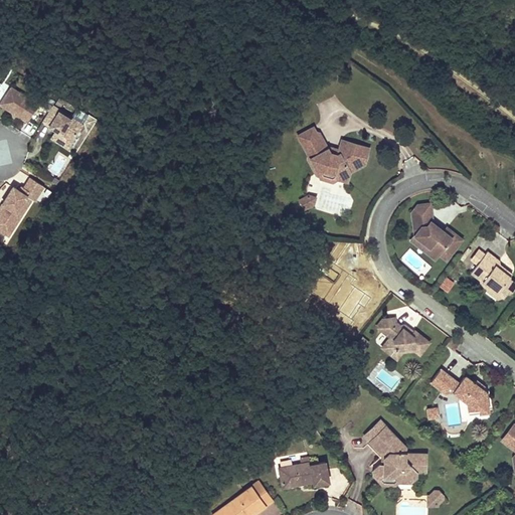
[(38,105),(10,88),(0,103),(0,105),(12,112),(16,112),(17,116),(27,122),(38,105)]
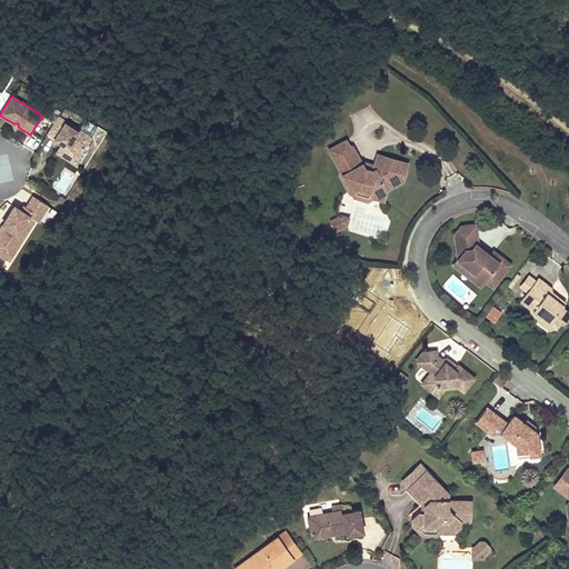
[(89,140),(91,137),(58,116),(46,135),(55,140),(56,138),(63,142),(62,145),(57,153),(73,163),(79,156),(89,140)]
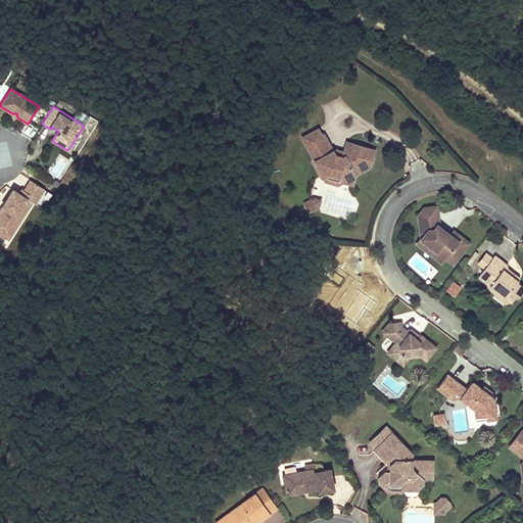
[(320,124),(303,132),(307,139),(324,131),(320,124)]
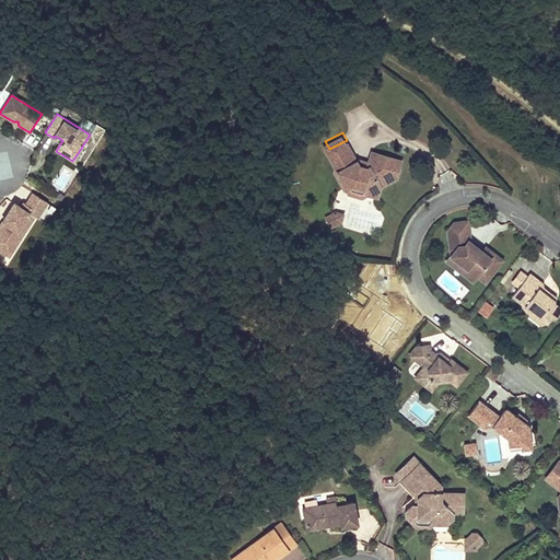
[(94,142),(88,138),(78,153),(84,158),(94,142)]
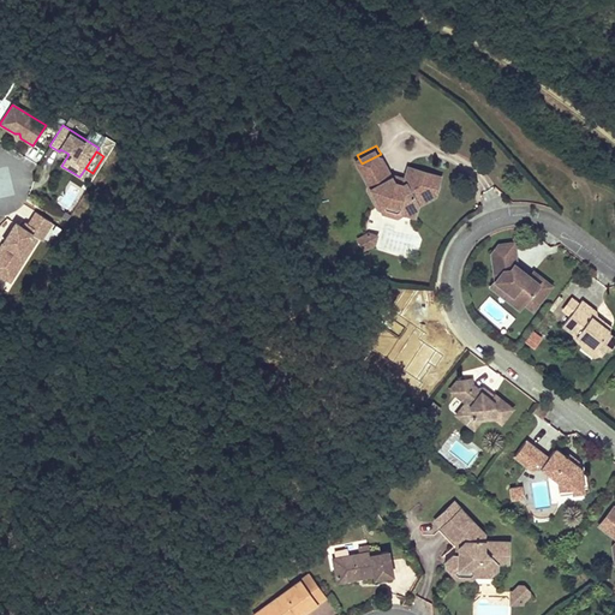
[(410,161),(406,172),(405,174),(406,177),(405,178),(395,175),(393,171),(383,153),(381,154),(362,163),(371,181),(369,184),(378,201),(381,201),(387,197),(400,201),(404,207),(416,210),(418,199),(436,190),(442,171),(410,161)]
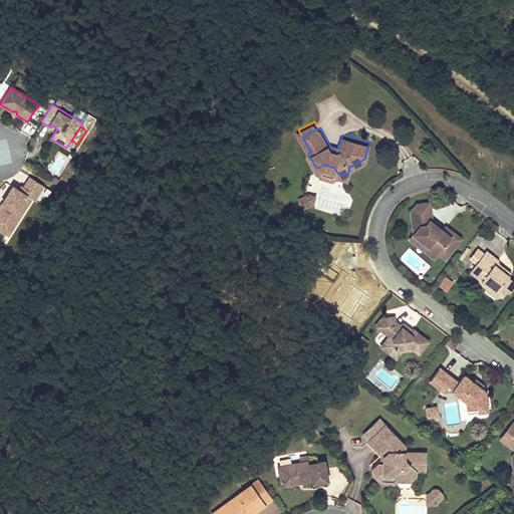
[(323,165),(318,168),(320,173),(332,176),(337,173),(334,168),(323,165)]
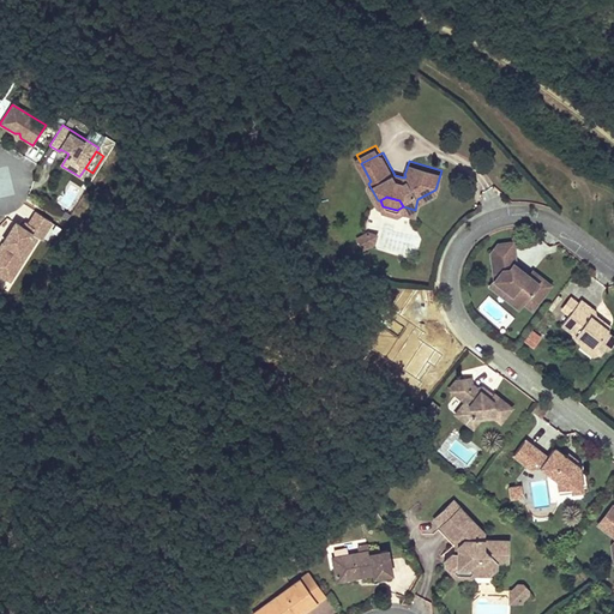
[(0,274),(11,281),(37,238),(41,239),(52,222),(36,212),(29,224),(26,222),(23,227),(16,222),(1,246),(4,247),(1,251),(0,252),(0,274)]
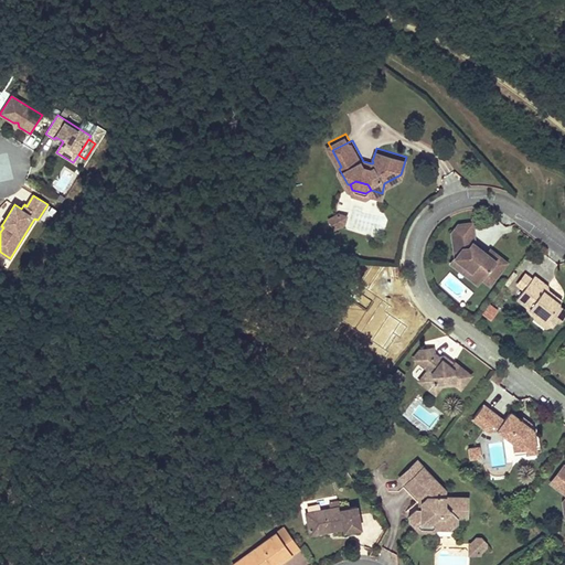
[(45,222),(55,209),(50,204),(40,217),(45,222)]
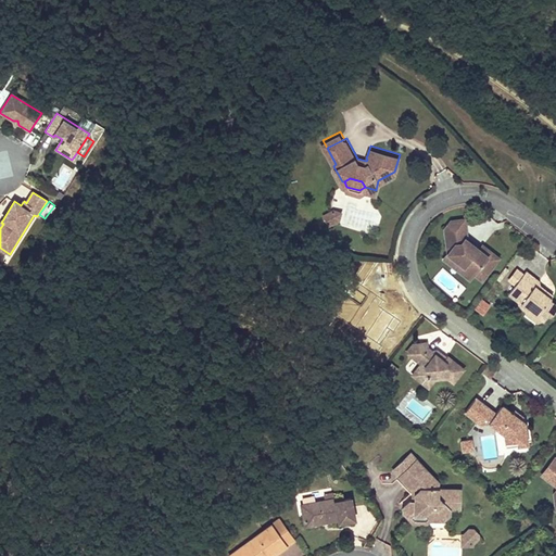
[(333,205),(324,210),(329,219),(339,215),(341,207),(333,205)]
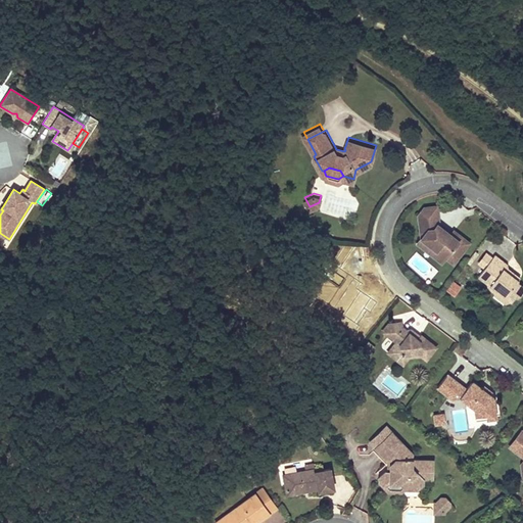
[(443,231),(438,227),(439,225),(437,223),(438,222),(436,204),(423,206),(418,214),(420,237),(435,248),(431,253),(441,260),(444,255),(453,262),(468,241),(453,229),(449,233),(445,229),(443,231)]
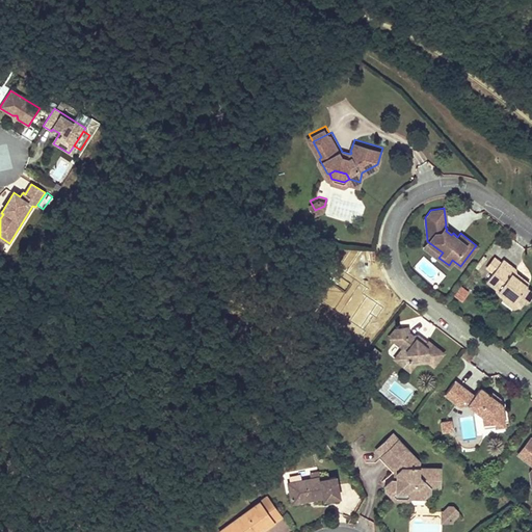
[(443,253),(427,241),(424,246),(439,258),(443,253)]
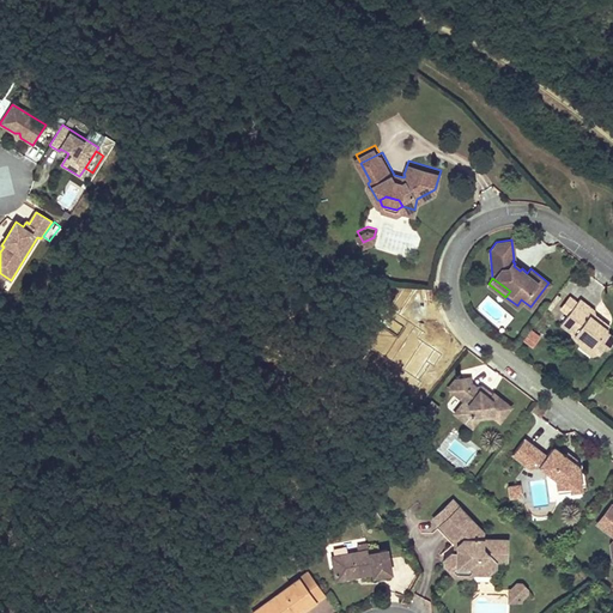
[(577,301),(570,296),(560,307),(568,313),(575,303),(577,301)]
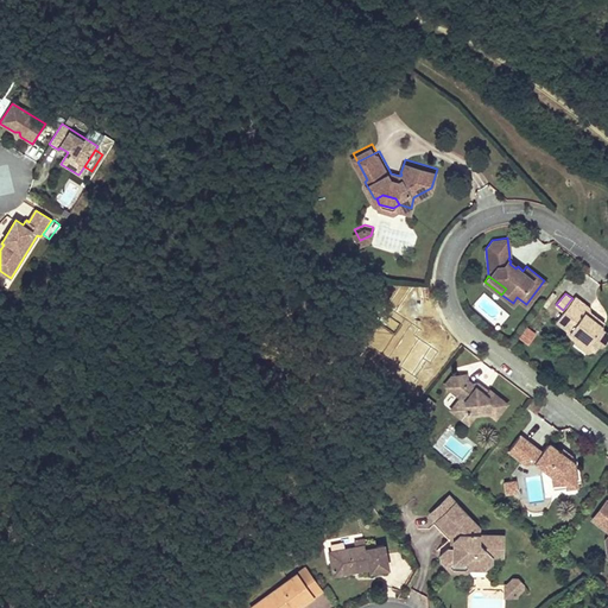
[(607,330),(601,325),(596,322),(597,321),(586,310),(587,308),(589,305),(575,295),(572,298),(570,301),(563,310),(556,320),(569,330),(568,333),(577,339),(581,339),(590,346),(594,348),(597,343),(603,342),(607,336),(607,330)]
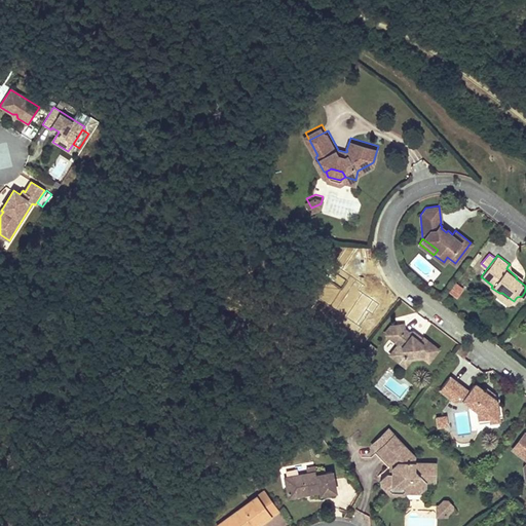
[(508,266),(506,268),(517,277),(516,278),(520,282),(523,277),(508,266)]
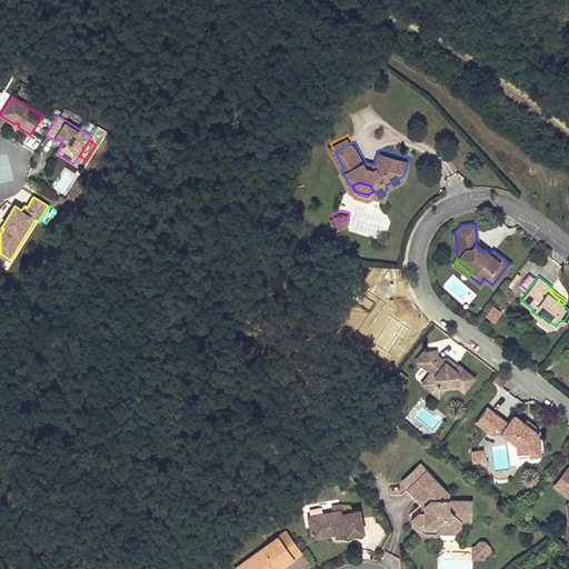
[(502,312),(493,306),(485,316),(495,322),(502,312)]
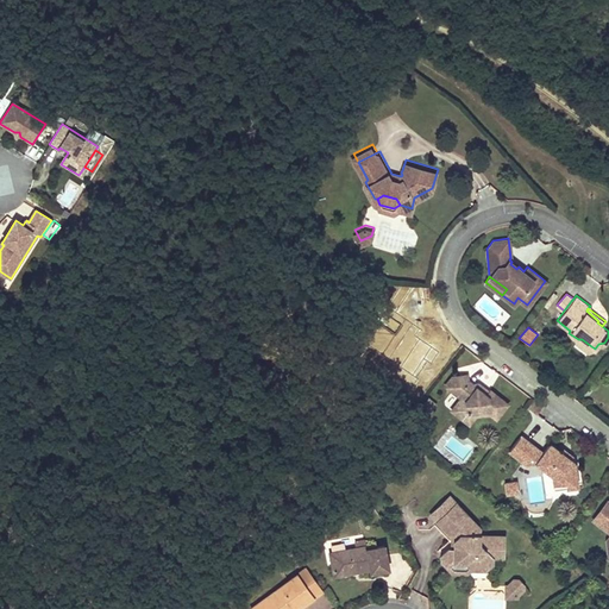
[(591,346),(582,339),(578,339),(576,341),(588,351),(591,346)]
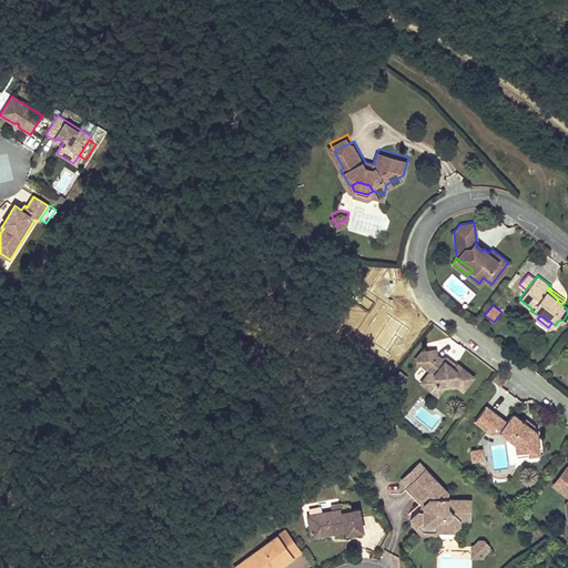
[(428,366),(429,369),(421,382),(430,389),(435,383),(439,386),(444,386),(456,384),(463,389),(473,375),(456,362),(455,363),(453,366),(439,356),(436,357),(435,348),(421,350),(415,358),(422,363),(425,363),(428,366)]
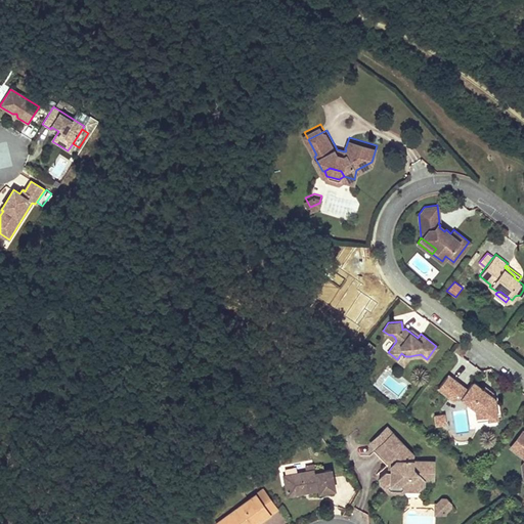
[(420,335),(410,329),(405,329),(418,338),(420,335)]
